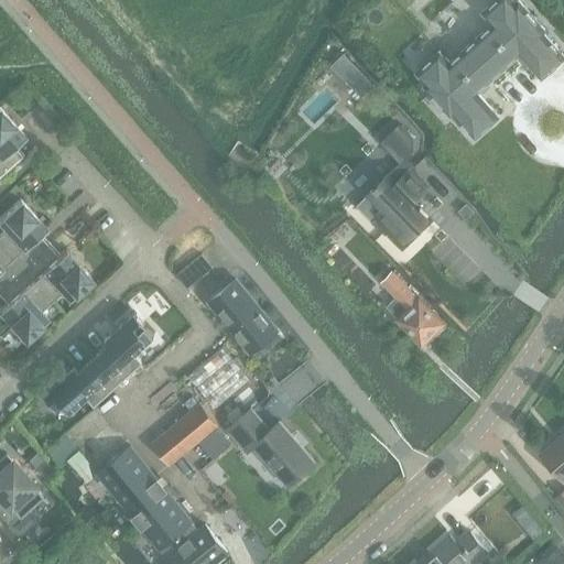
[(415,71),(423,78),(427,83),(424,85),(431,93),(426,97),(441,111),(445,108),(451,115),(454,112),(476,137),(499,116),(477,91),(520,53),(542,77),(563,56),(563,55),(543,32),(545,30),(519,0),(516,2),(513,0),(496,0),(483,12),(494,23),(449,63),(445,57),(438,50),(415,71)]
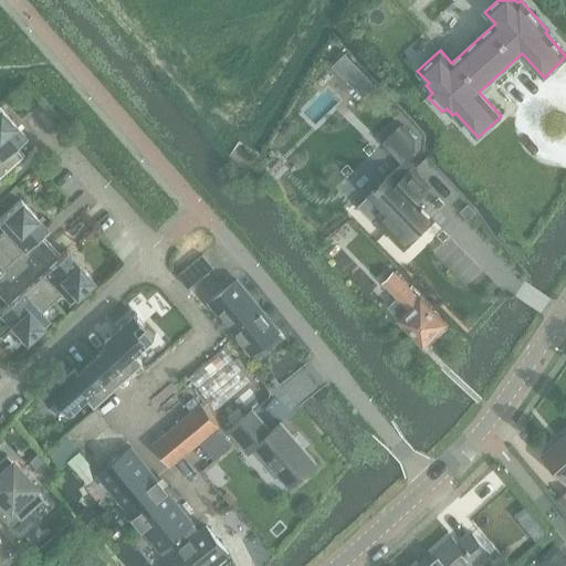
[(345,53),(332,65),(342,75),(354,63),(345,53)]
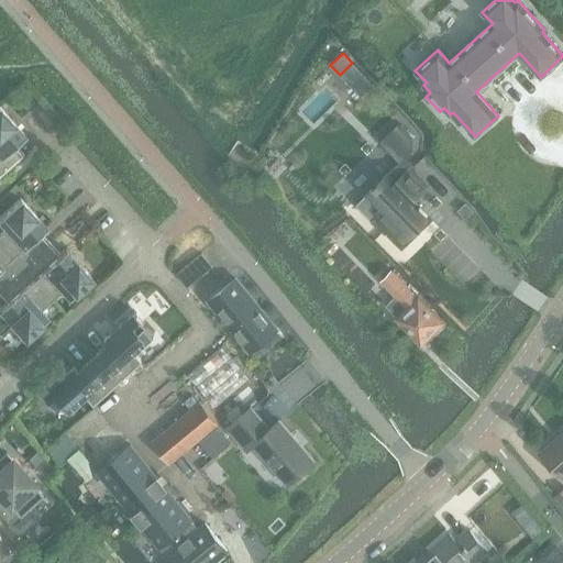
[(364,75),(352,87),(361,97),(374,85),(364,75)]
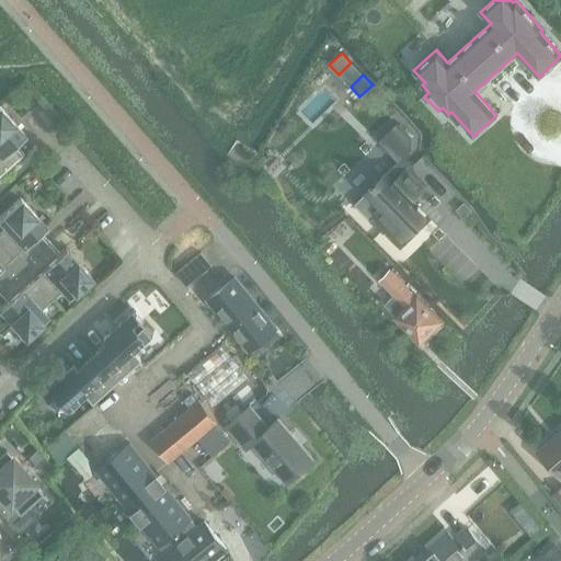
[(0,175),(24,155),(13,144),(24,134),(0,106),(0,175)]
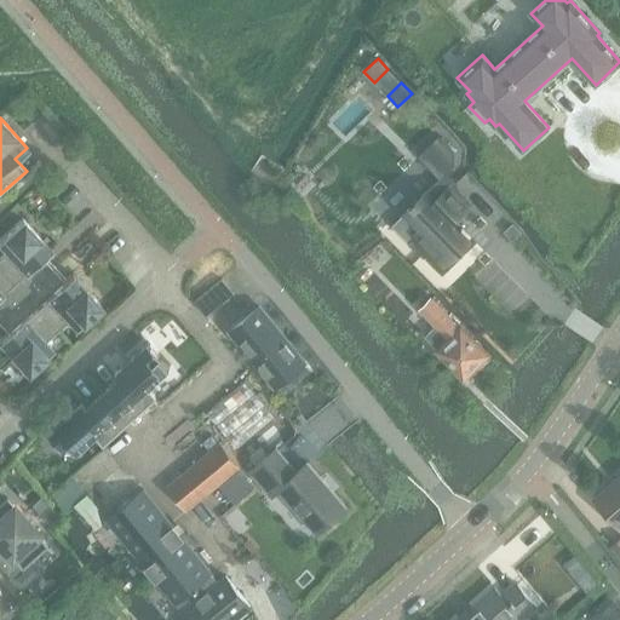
[(440,179),(407,211),(423,228),(408,242),(424,258),(431,251),(443,263),(469,239),(452,222),(468,206),(452,189),(457,183),(447,173),(454,166),(454,153),(437,136),(418,156),(440,179)]
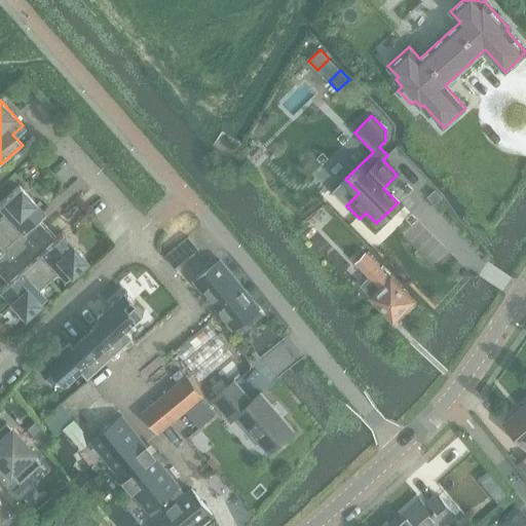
[(0,201),(0,205),(5,212),(0,215),(0,226),(21,250),(46,227),(37,217),(42,212),(19,185),(0,201)]
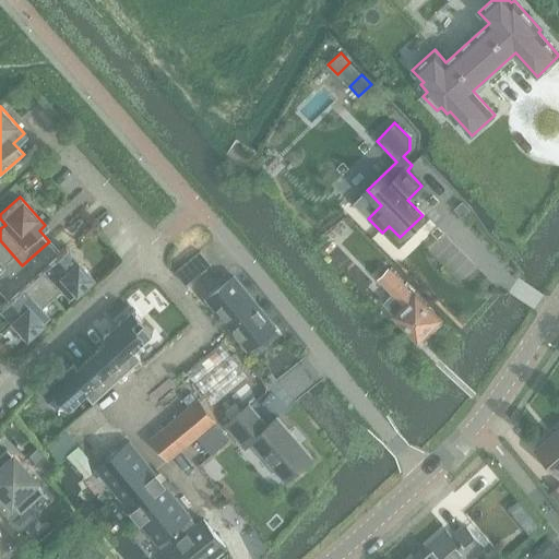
[(0,285),(22,265),(0,240),(0,285)]
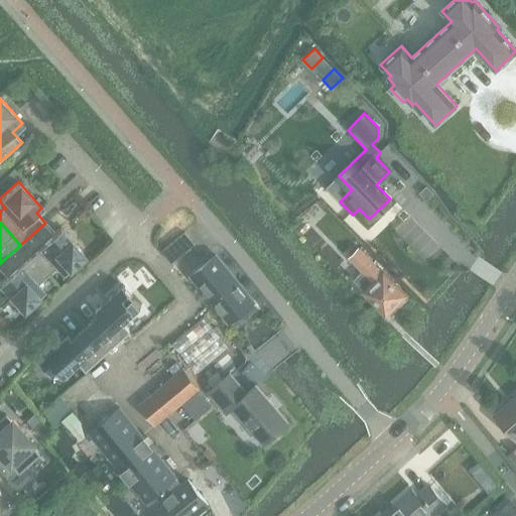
[(59,228),(54,233),(45,223),(20,245),(46,273),(56,264),(62,271),(83,253),(59,228)]
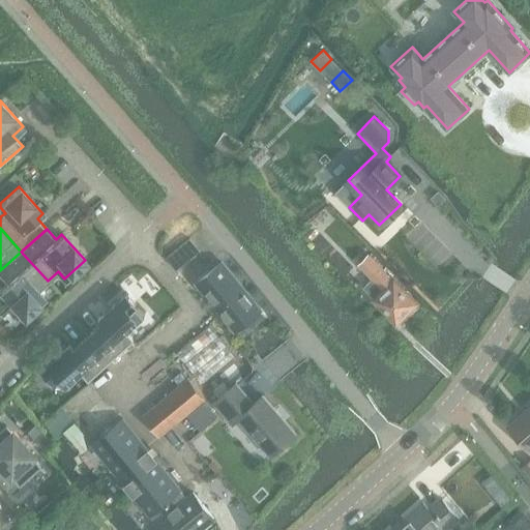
[(190,236),(168,255),(177,267),(200,248),(190,236)]
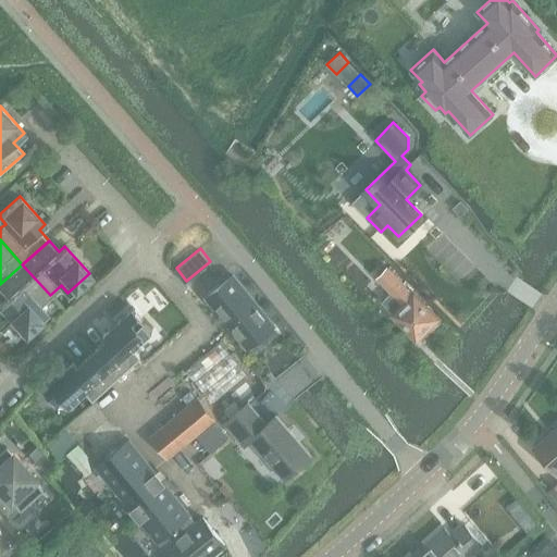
[(46,312),(39,305),(50,295),(22,264),(0,284),(0,293),(5,299),(0,304),(0,305),(24,332),(46,312)]
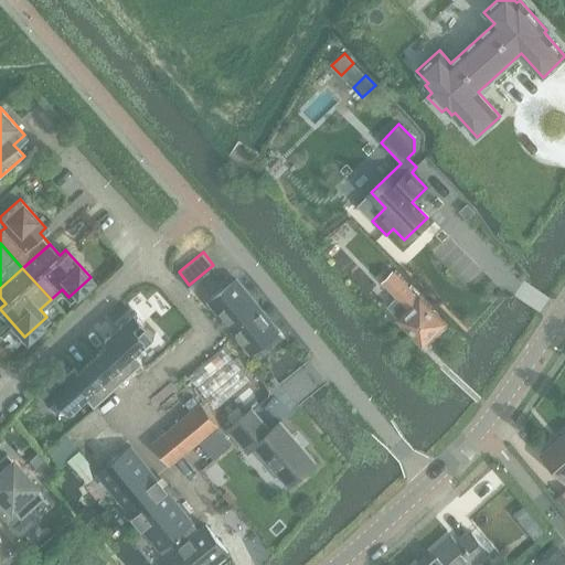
[(396,298),(387,307),(423,343),(444,322),(393,269),(381,281),(396,298)]
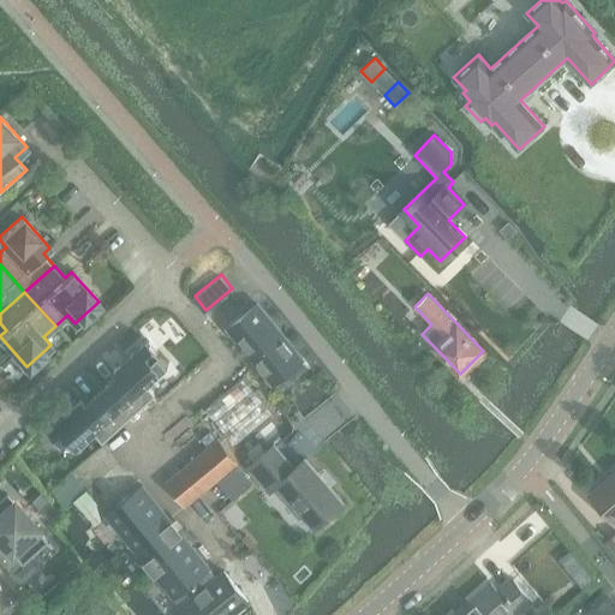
[(257,304),(230,327),(275,382),(303,360),(257,304)]
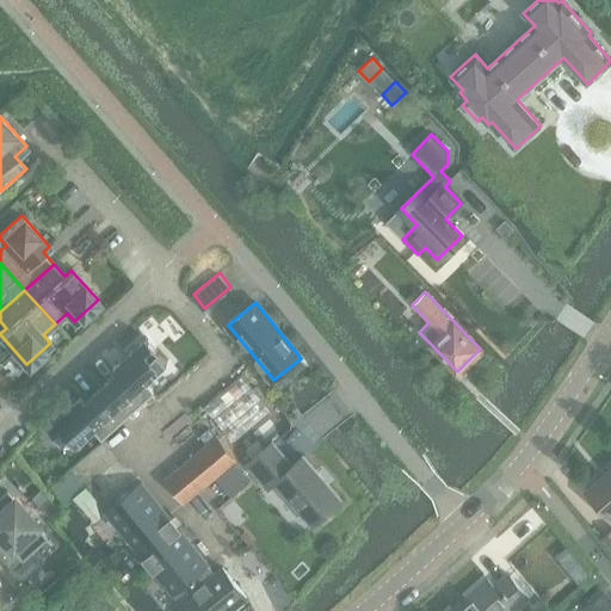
[(117,372),(102,387),(129,417),(158,390),(148,380),(161,368),(168,362),(160,352),(146,338),(119,362),(121,362),(113,368),(117,372)]
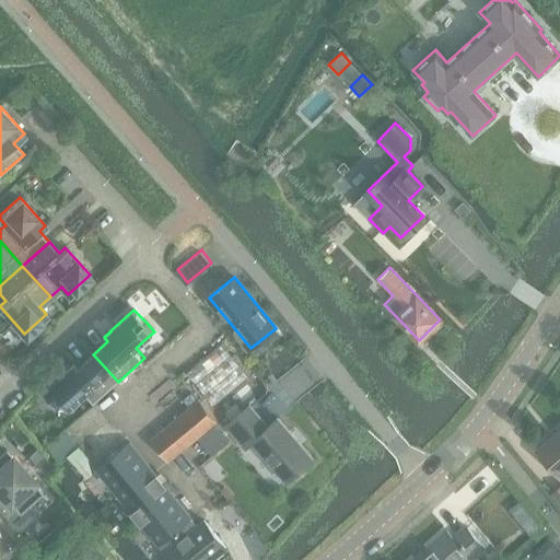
[(222,346),(188,373),(213,405),(248,377),(222,346)]
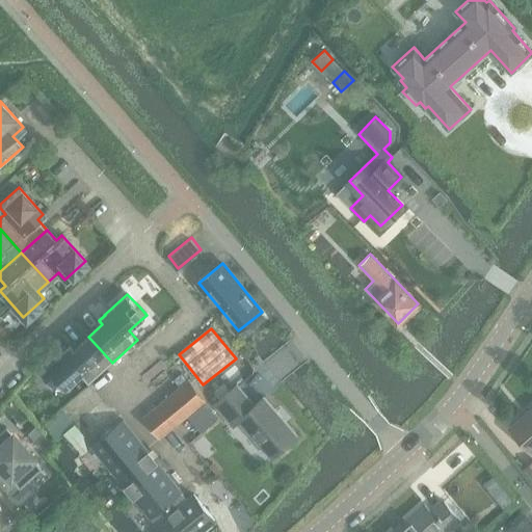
[(81,374),(89,383),(112,363),(88,337),(75,348),(71,345),(65,350),(43,371),(54,383),(59,378),(67,387),(81,374)]
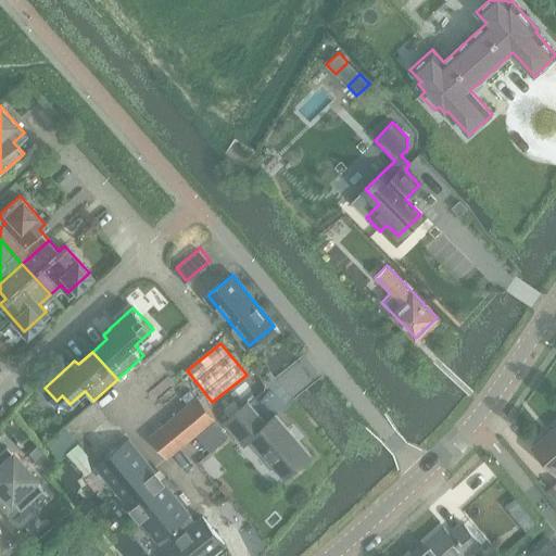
[(151,436),(168,457),(197,436),(212,454),(230,439),(220,427),(223,425),(200,396),(151,436)]
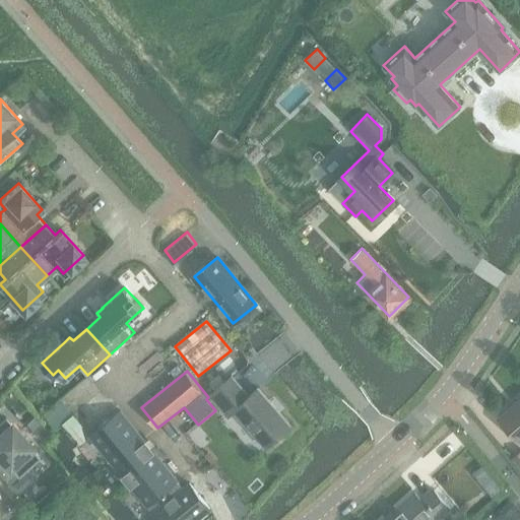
[(266,447),(290,426),(258,388),(249,396),(232,377),(210,395),(228,415),(234,410),(266,447)]
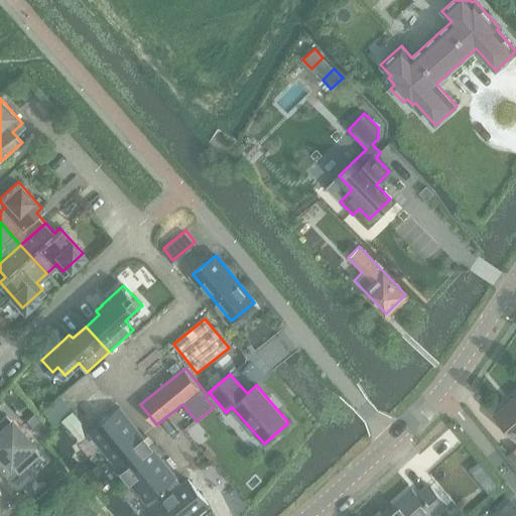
[(515,394),(495,414),(514,436),(515,434),(515,394)]
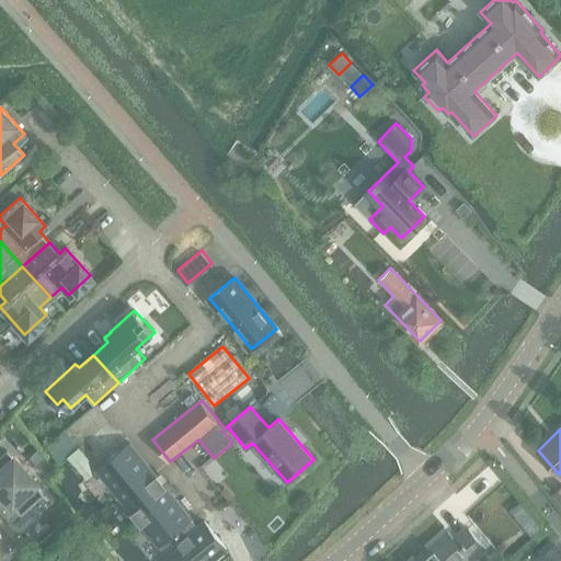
[(128,444),(98,469),(159,546),(190,521),(128,444)]
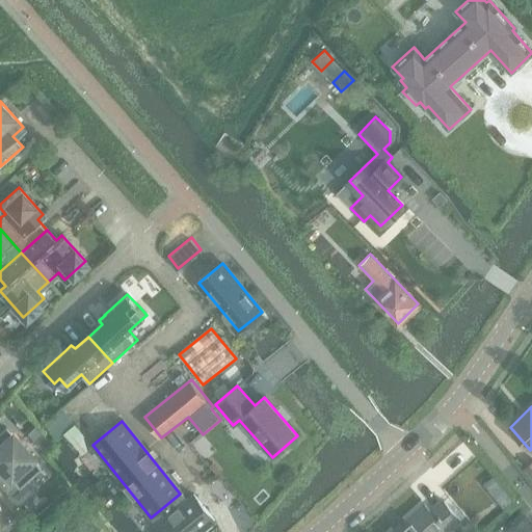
[(40,464),(5,427),(0,431),(0,485),(18,505),(36,488),(26,476),(40,464)]
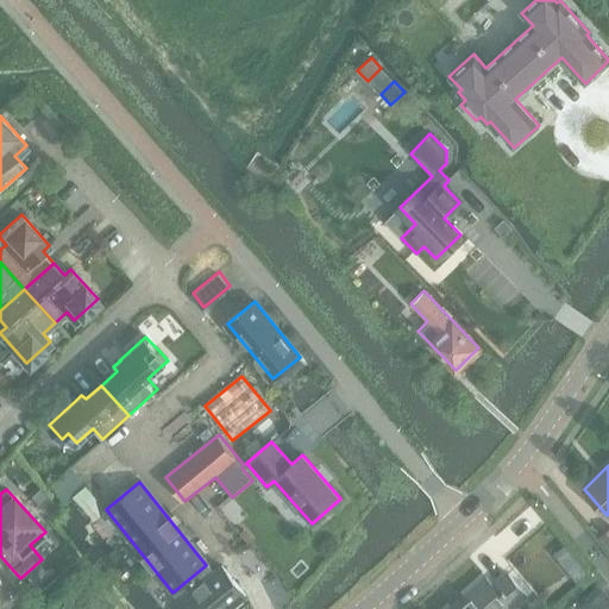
[(49,496),(39,504),(51,518),(61,509),(49,496)]
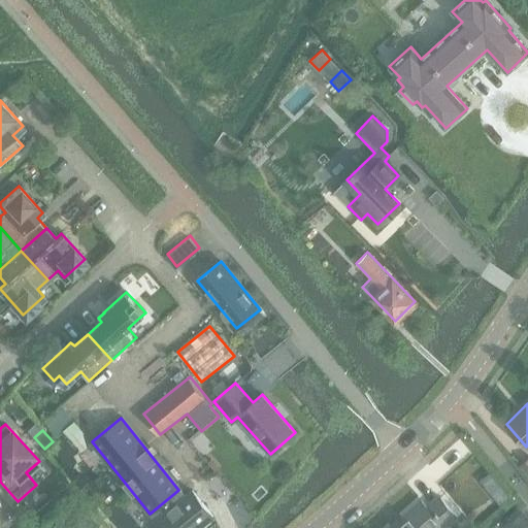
[(465,474),(454,484),(464,495),(474,486),(465,474)]
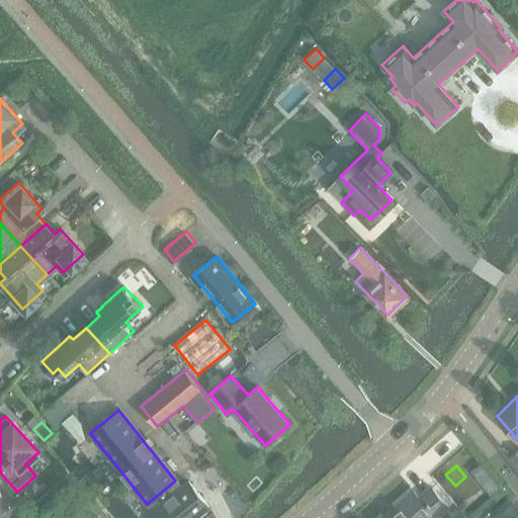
[(490,495),(499,487),(490,476),(488,477),(481,483),(490,494),(490,495)]
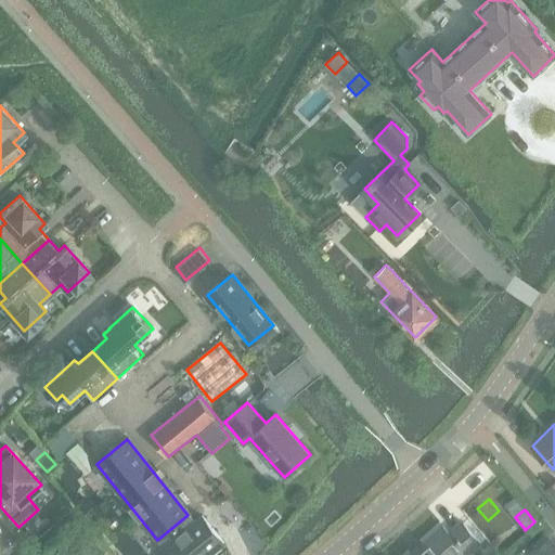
[(188,515),(157,540),(164,547),(162,549),(167,554),(166,554),(208,554),(224,542),(203,516),(194,523),(188,515)]
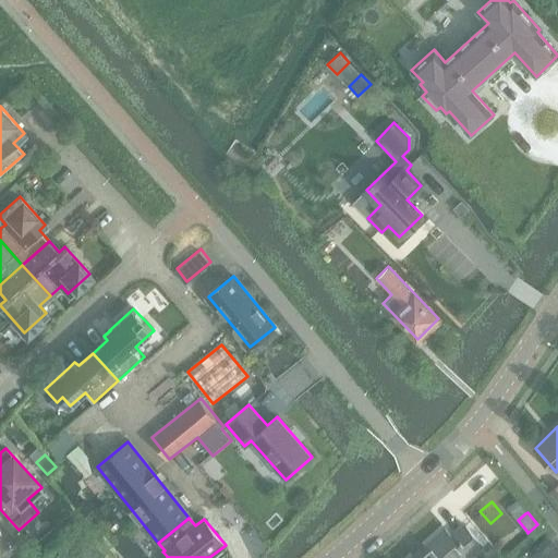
[(451,535),(445,529),(411,557),(460,557),(466,553),(470,556),(483,545),(464,524),(451,535)]
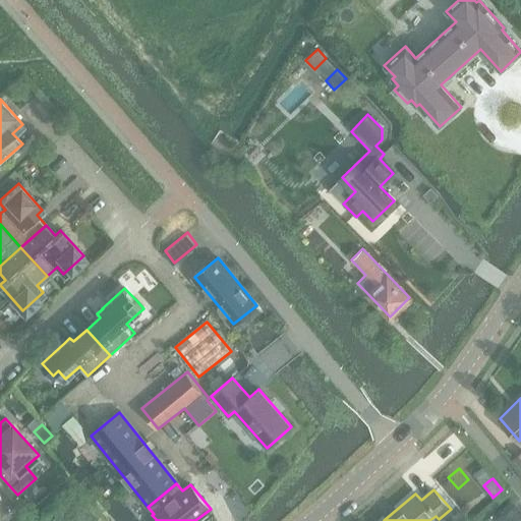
[(100,520),(89,508),(72,520),(100,520)]
